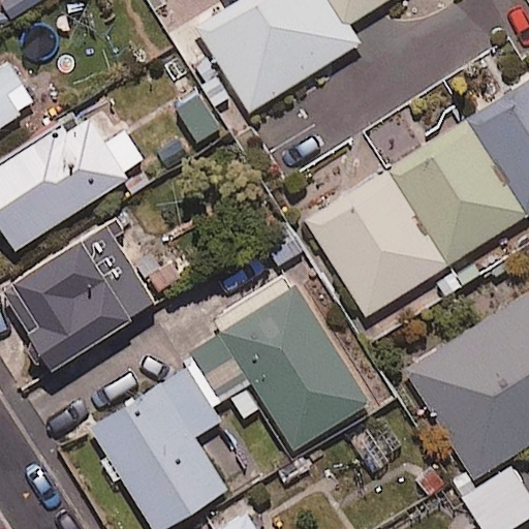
[(0,0),(0,24),(8,35),(60,0),(0,0)]
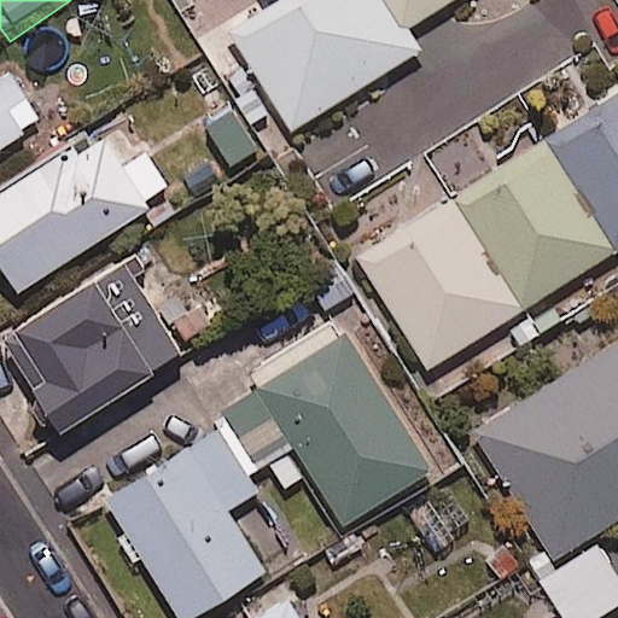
[(401,33),(380,0),(272,0),(221,33),(286,135),(425,50),(410,27),(401,33)]
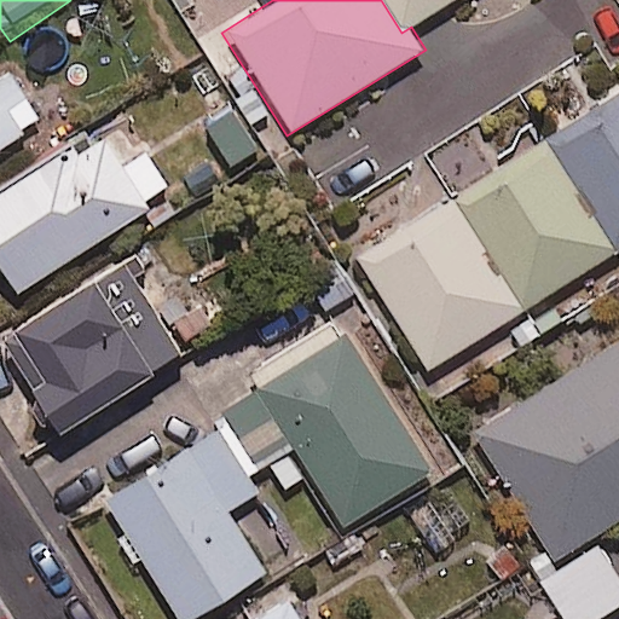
[(381,0),(401,33),(411,27),(453,0),(381,0)]
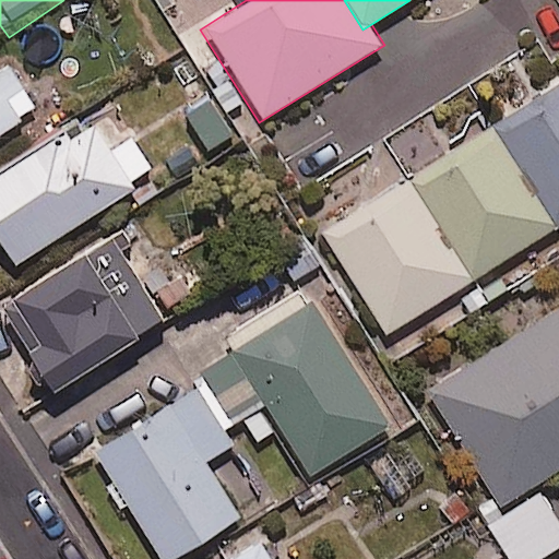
[(0,130),(38,106),(0,46),(0,130)]
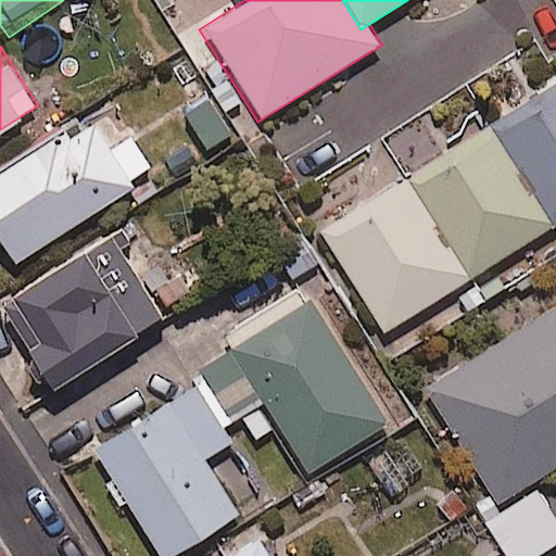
[(555,84),(492,125),(555,224),(555,84)]
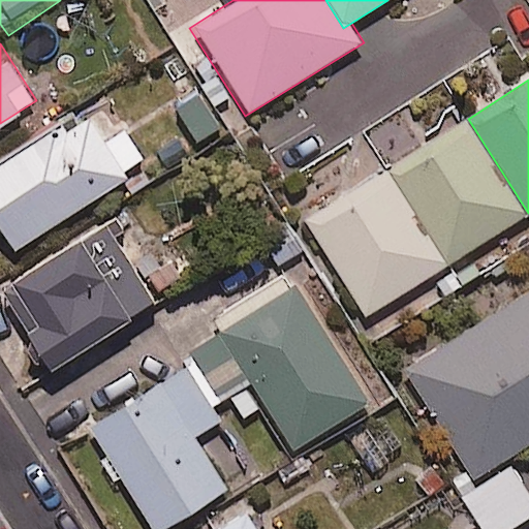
[(219,127),(196,96),(174,113),(197,144),(219,127)]
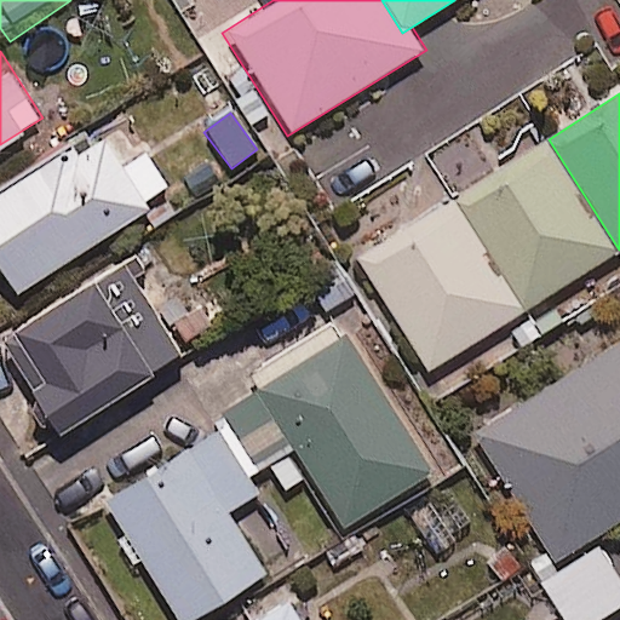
[(0,191),(0,277),(12,296),(148,207),(144,202),(166,188),(144,155),(120,171),(95,131),(0,191)]
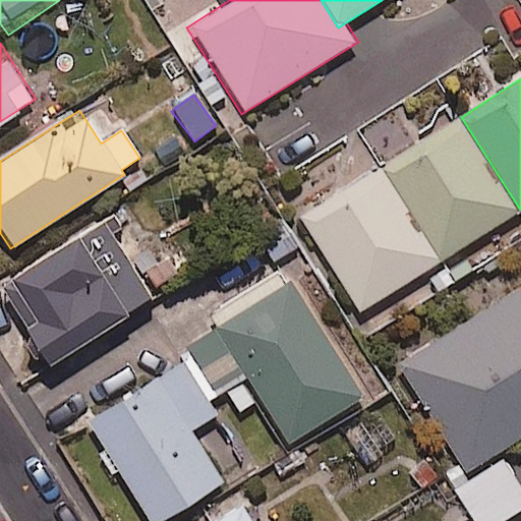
[(459,117),(382,167),(442,261),(519,211),(459,117)]
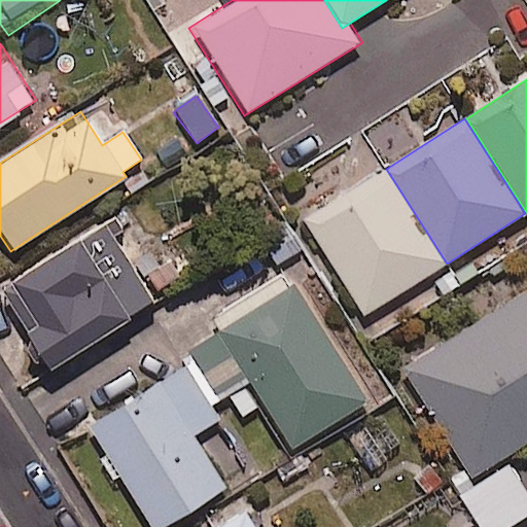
[(384,171),(305,220),(365,315),(445,265),(384,171)]
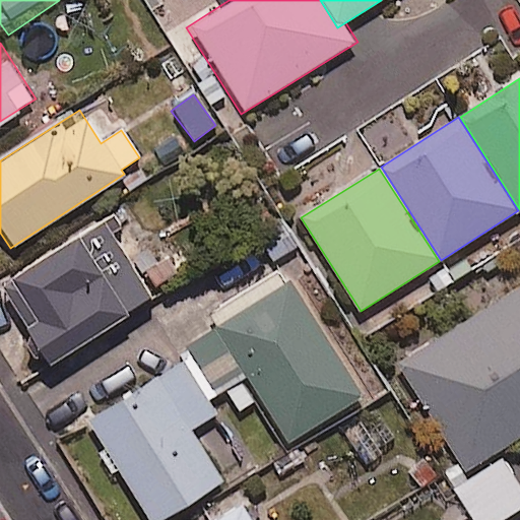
[(151,299),(103,220),(0,284),(0,332),(27,377),(151,299)]
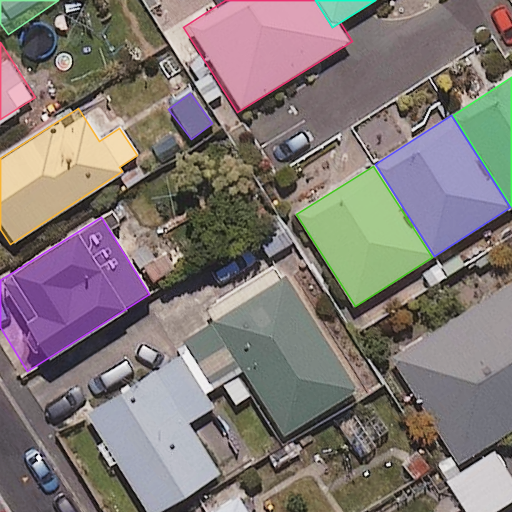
[(182,355),(204,393),(243,369),(284,435),(355,391),(273,258),(204,300),(217,320),(176,345),(182,355)]
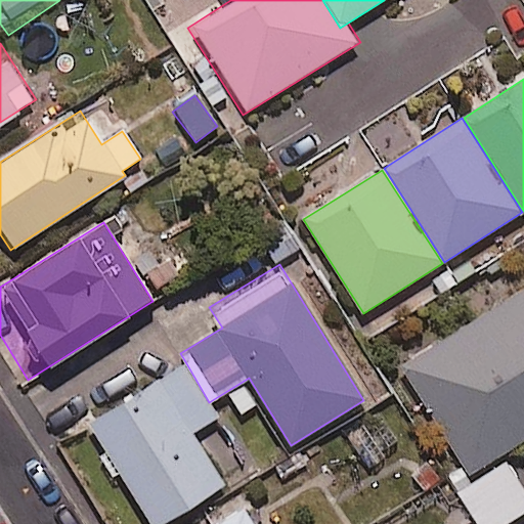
[(523,438),(523,290),(402,366),(470,473),(523,438)]
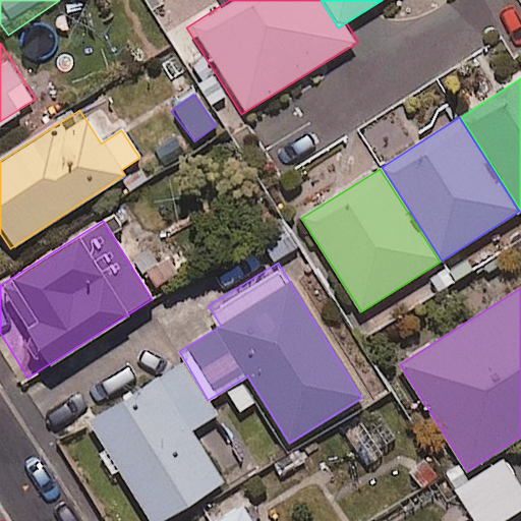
[(208,400),(185,361),(89,420),(151,520),(160,520),(222,482),(190,430),(217,414),(208,400)]
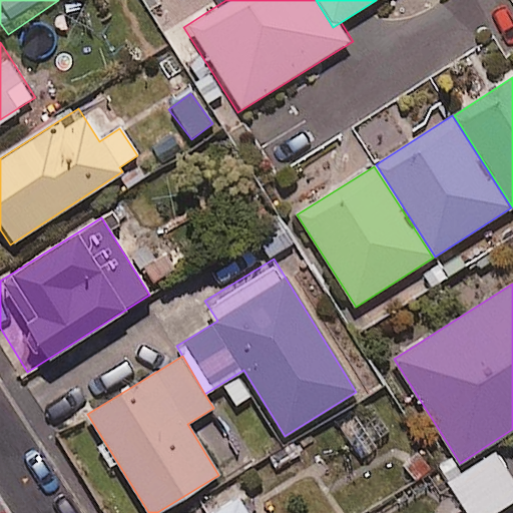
[(494,512),(512,501),(512,480),(496,452),(449,481),(468,512),(494,512)]
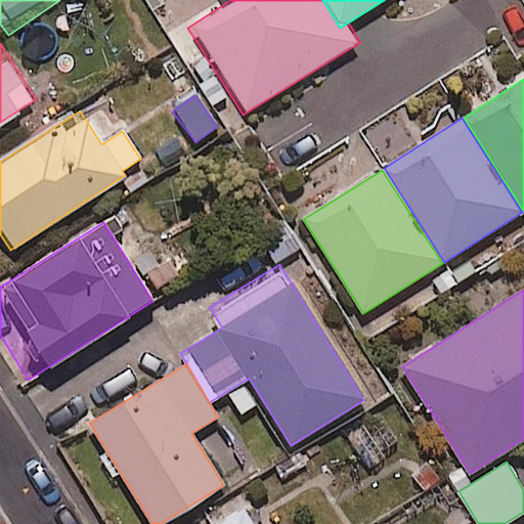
[(253,523),(242,506),(213,523),(253,523)]
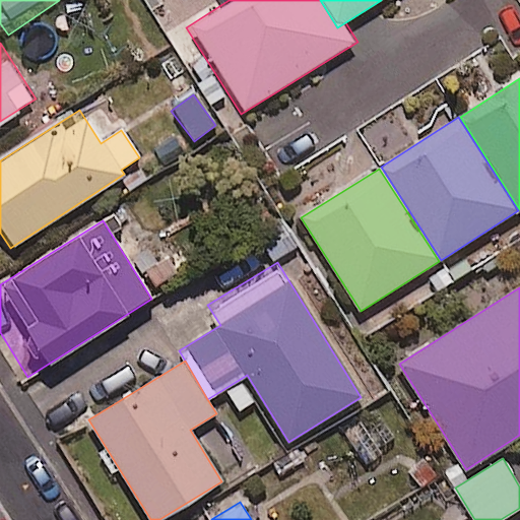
All buildings are outlined.
